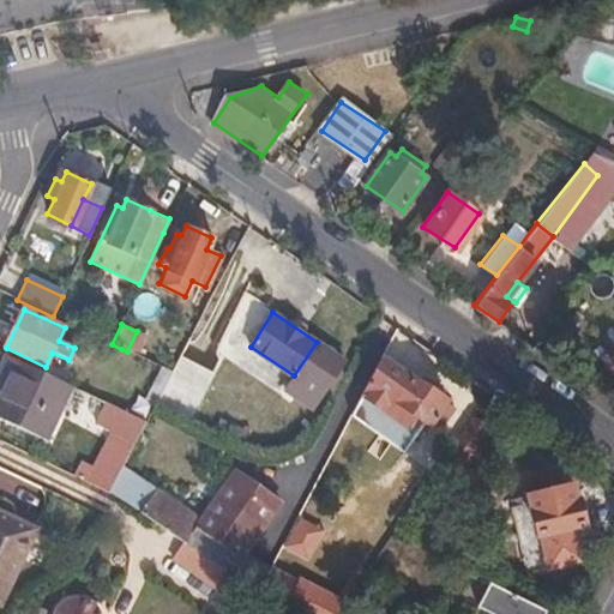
[(312,410),(344,360),(317,342),(294,375),(284,391),(312,410)]
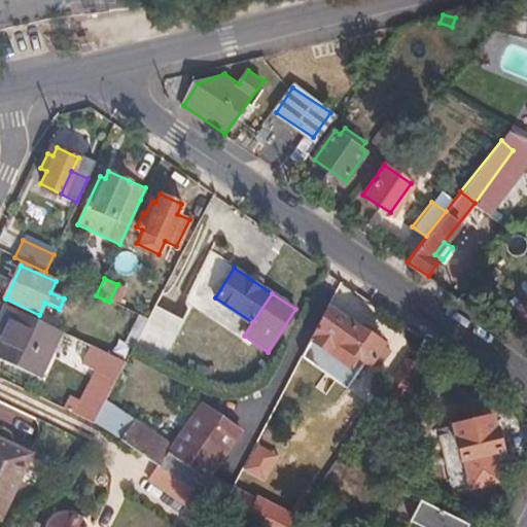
[(382,345),(326,309),(310,341),(321,348),(349,367),(355,358),(367,366),(369,365),(374,370),(386,351),(381,347),(382,345)]
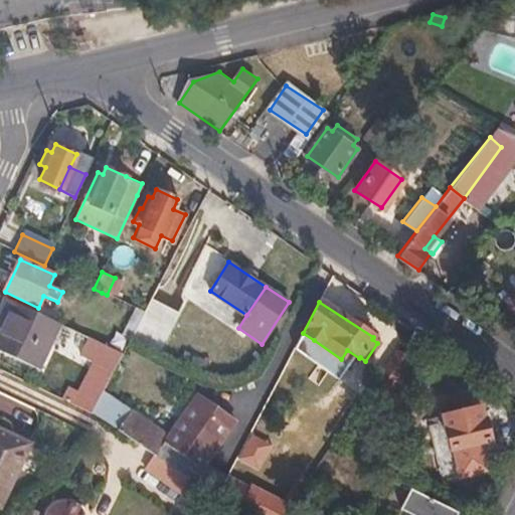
[(0,352),(38,371),(60,324),(19,305),(2,341),(0,344),(0,352)]
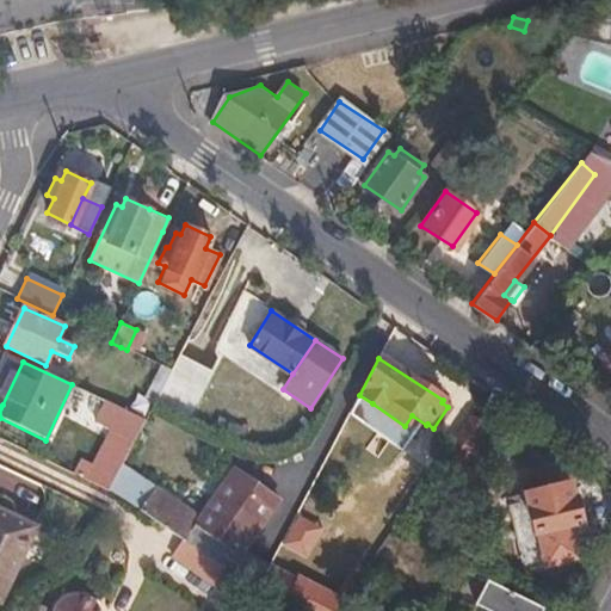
[(412,431),(405,426),(372,403),(359,395),(349,415),(399,450),(412,431)]
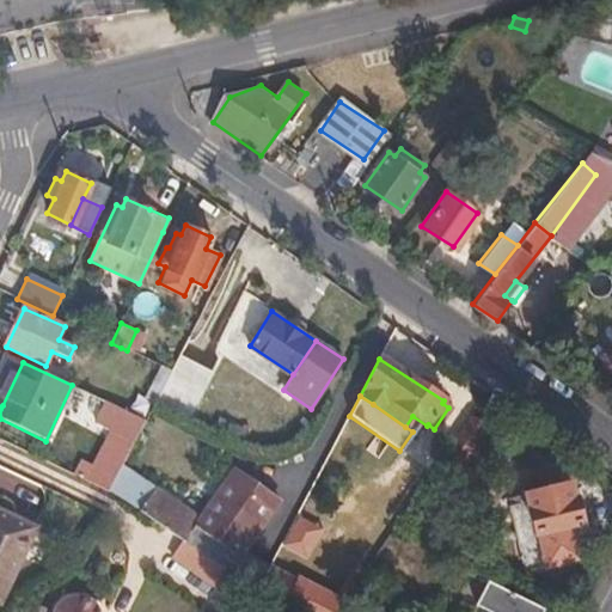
[(124,464),(146,421),(123,410),(86,481),(110,491),(124,464)]
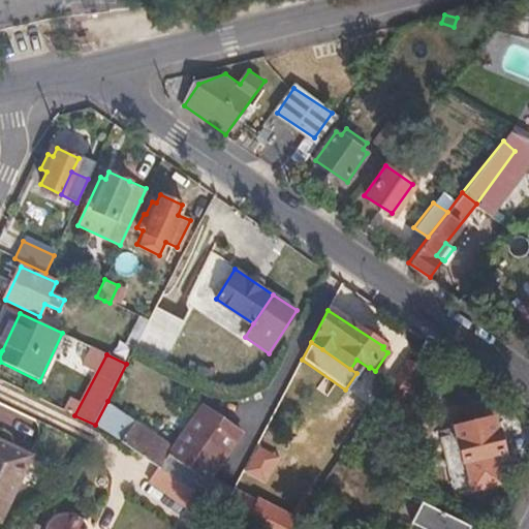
[(369,368),(356,360),(350,369),(356,373),(363,377),(369,368)]
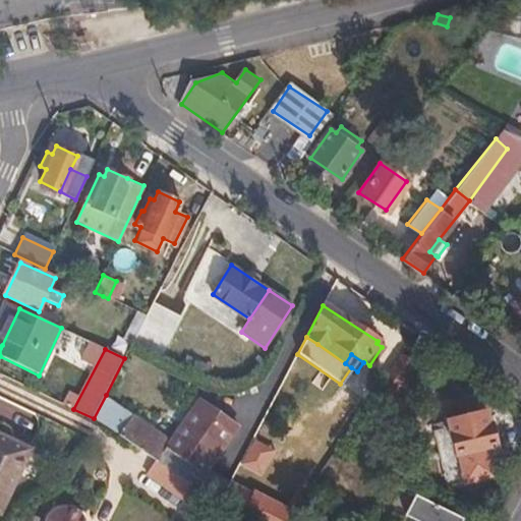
[(106,395),(94,418),(115,432),(120,426),(125,429),(132,418),(134,415),(106,395)]
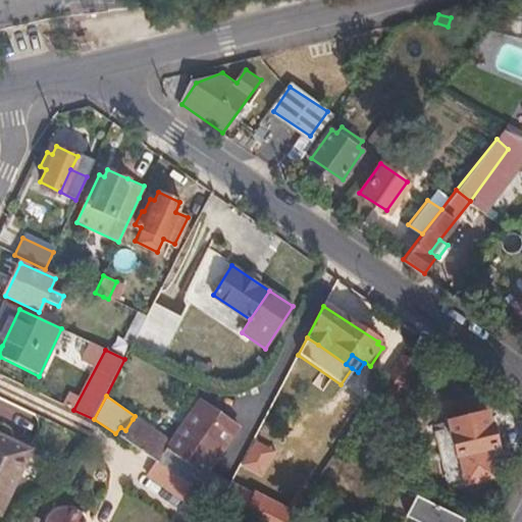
[(239,427),(202,403),(167,451),(205,477),(239,427)]
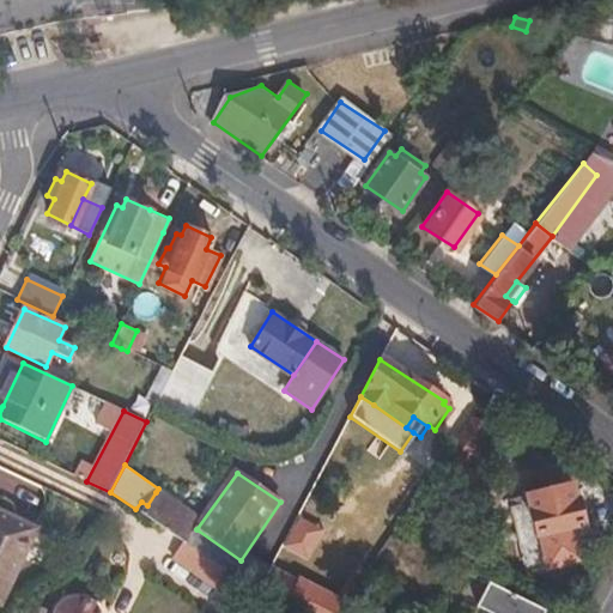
[(582,525),(577,498),(571,499),(568,485),(527,495),(535,535),(582,525)]
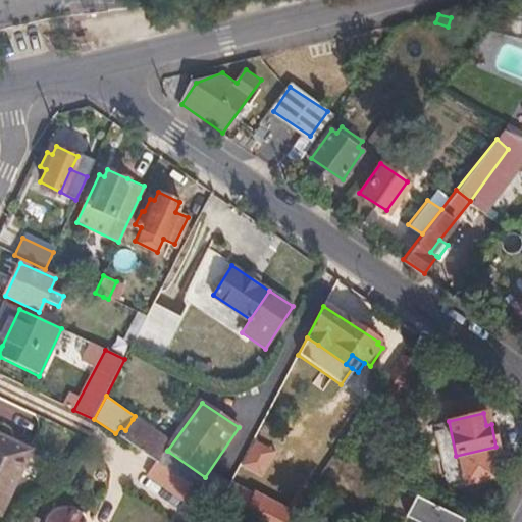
[(161,438),(133,419),(125,430),(120,427),(115,433),(145,454),(149,456),(161,438)]
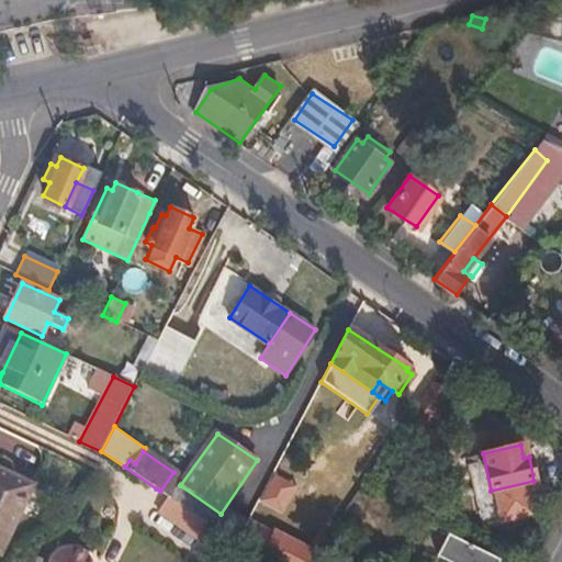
[(0,549),(33,484),(0,467),(0,549)]
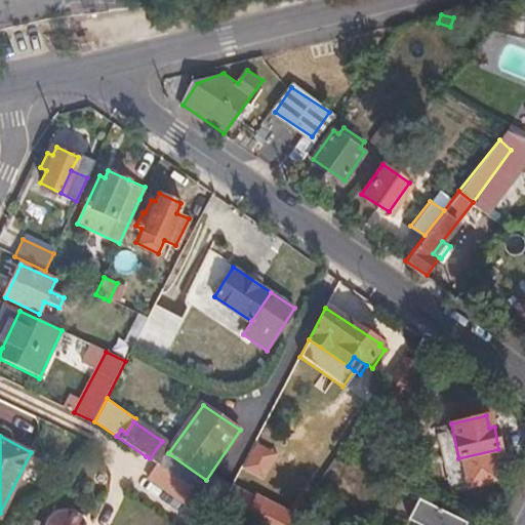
[(192,487),(184,481),(180,485),(190,492),(193,487),(192,487)]
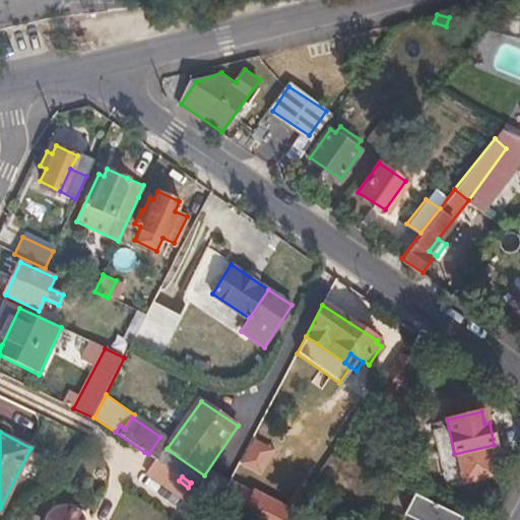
[(214,500),(191,482),(188,488),(184,493),(209,508),(214,500)]
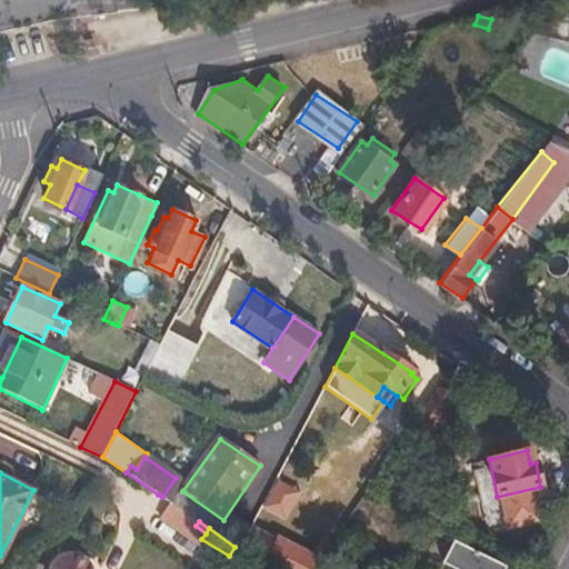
[(272,549),(248,536),(240,550),(266,563),(272,549)]
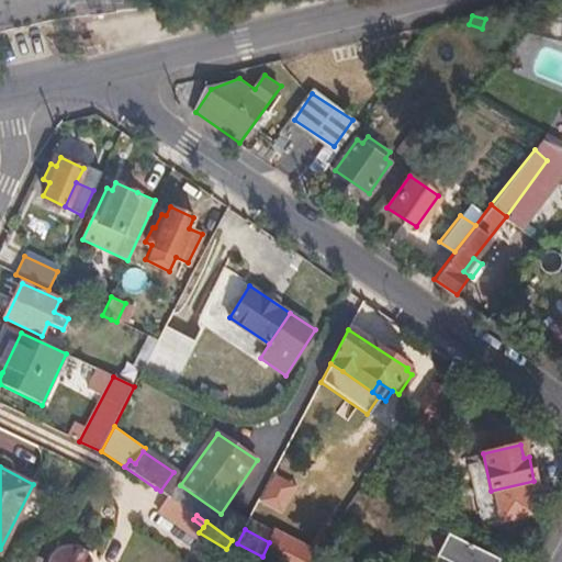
[(494,561),(498,555),(492,552),(448,532),(435,555),(448,561),(494,561)]
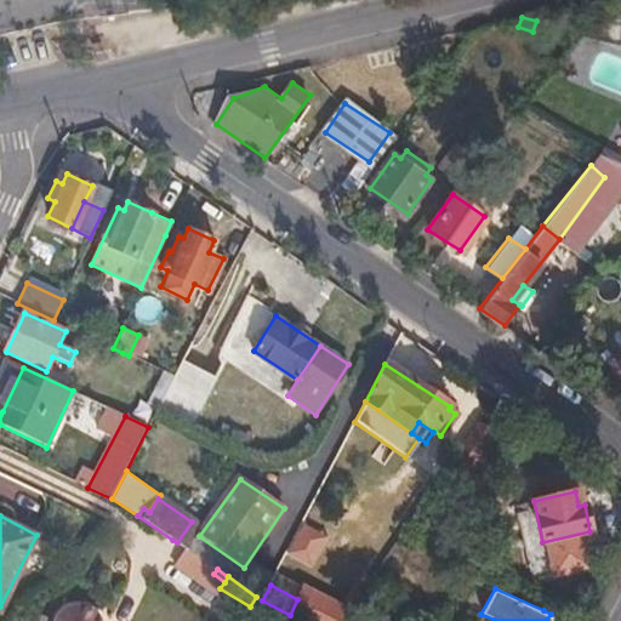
[(340,620),(297,599),(290,615),(302,620),(340,620)]
